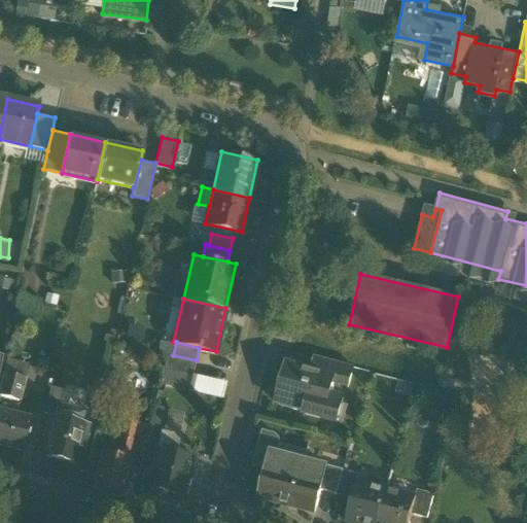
[(352,363),(314,353),(310,368),(335,374),(332,380),(347,384),(352,363)]
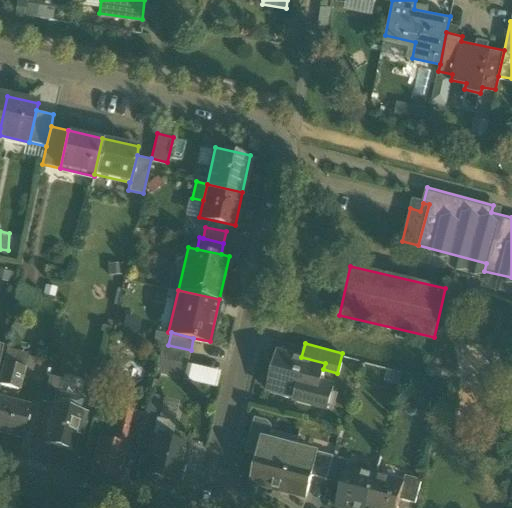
[(168,345),(161,344),(158,357),(187,364),(191,350),(168,345)]
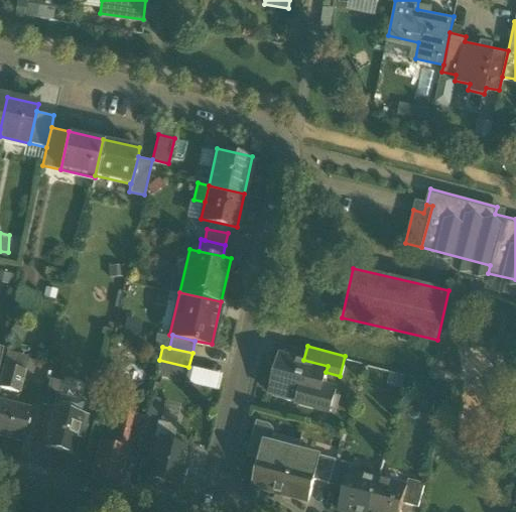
[(27,354),(7,349),(4,362),(24,367),(27,354)]
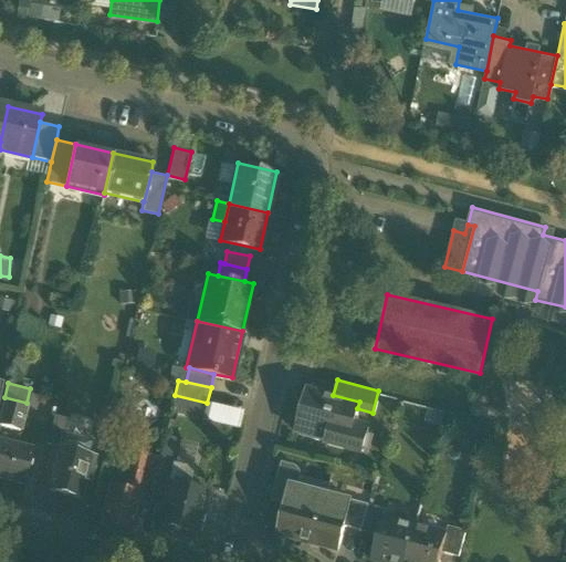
[(333,395),(305,388),(302,402),(304,403),(296,432),(327,439),(329,428),(348,434),(350,434),(354,422),(357,408),(359,402),(333,395)]
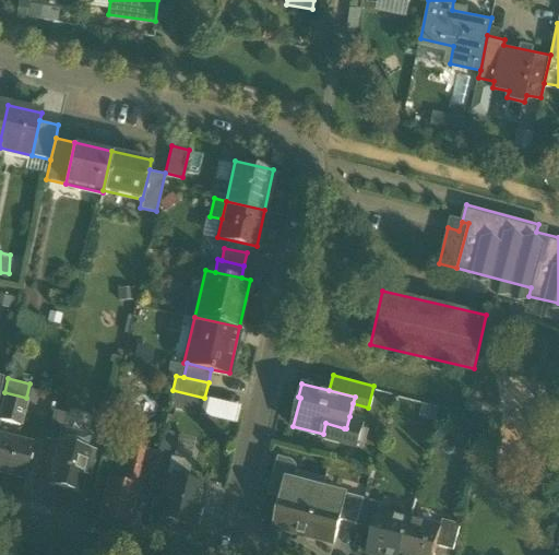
[(26,398),(4,392),(0,410),(0,416),(20,422),(26,398)]
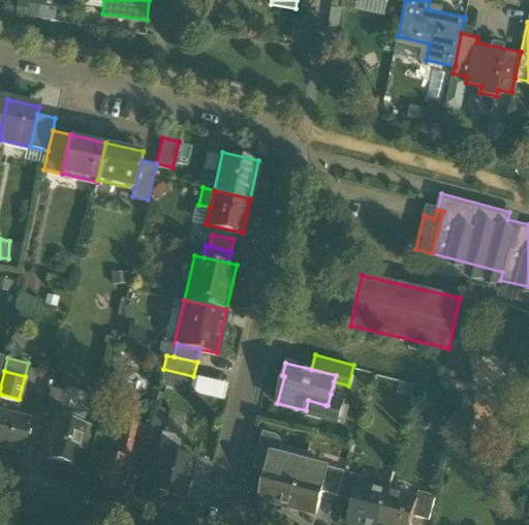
[(64,391),(50,388),(44,412),(56,415),(59,415),(61,406),(64,391)]
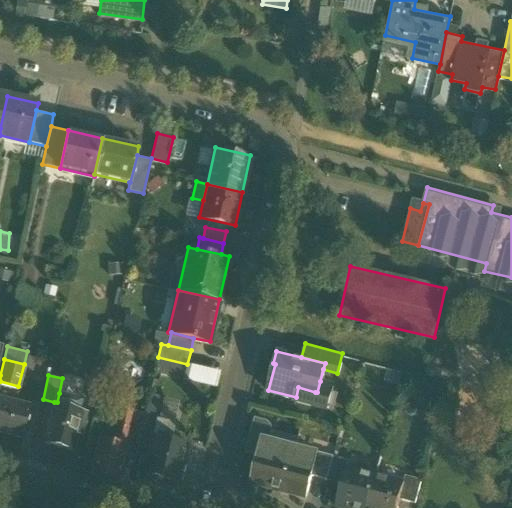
[(333,384),(320,381),(317,392),(315,392),(330,396),(333,384)]
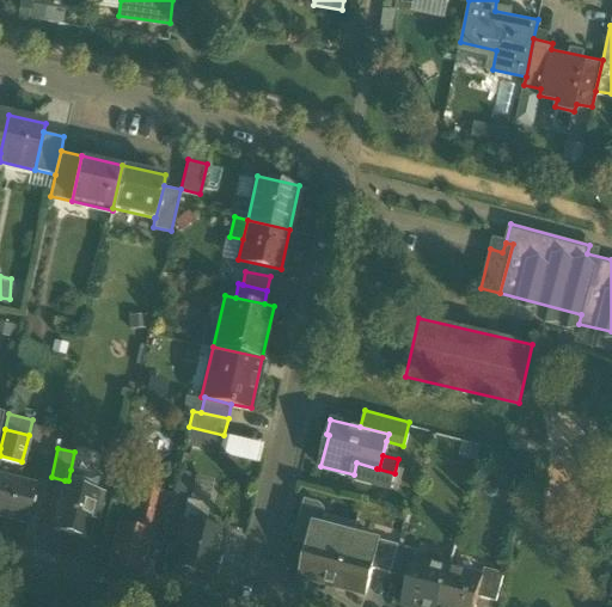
[(91,474),(71,470),(68,480),(89,485),(91,474)]
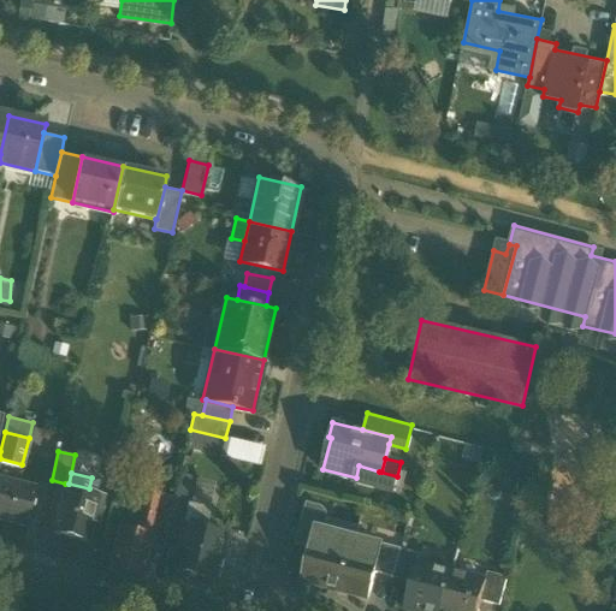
[(36,485),(0,475),(0,516),(27,523),(36,485)]
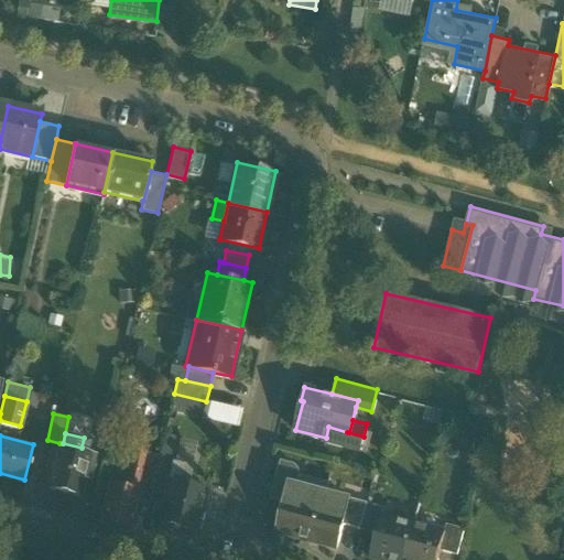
[(148,451),(139,486),(152,490),(156,467),(162,444),(149,441),(147,451),(148,451)]
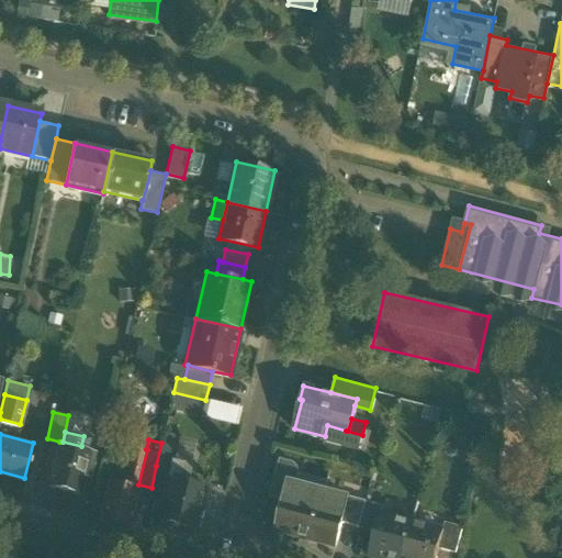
[(63,442),(59,442),(49,484),(80,492),(90,448),(81,446),(63,442)]
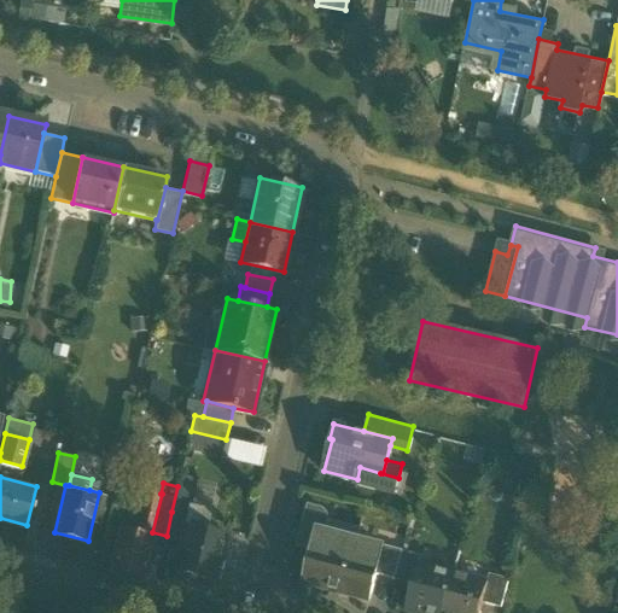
[(146,490),(135,530),(152,535),(152,532),(162,494),(161,494),(146,490)]
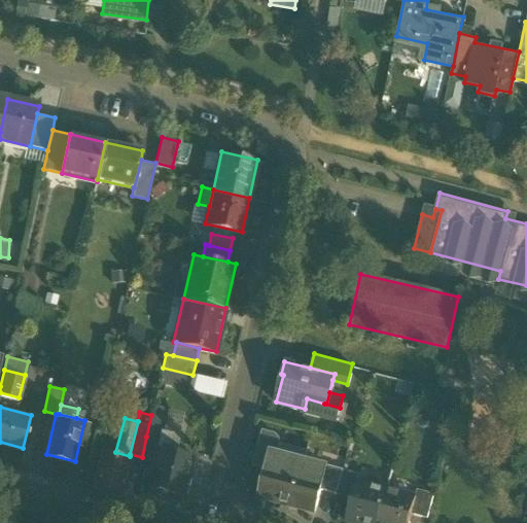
[(274,431),(262,428),(253,463),(266,466),(268,461),(271,449),(278,451),(280,440),(280,438),(279,436),(279,434),(277,433),(276,432),(274,431)]
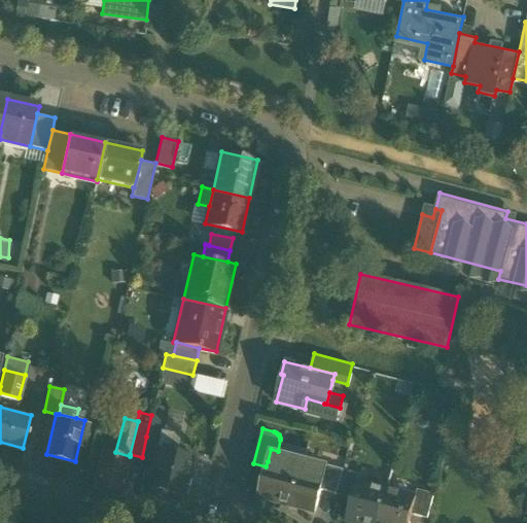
[(163,441),(146,437),(142,457),(156,460),(160,449),(162,449),(163,441)]
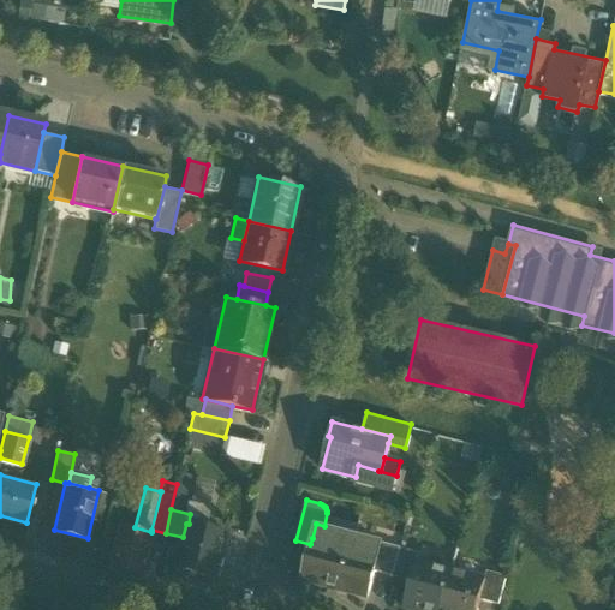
[(207,518),(190,514),(189,524),(204,527),(207,518)]
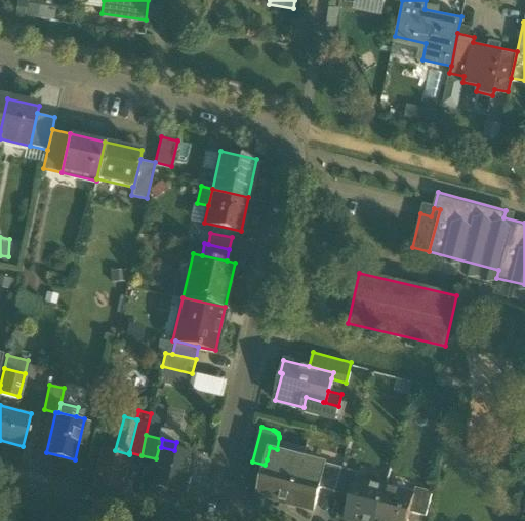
[(115,450),(101,447),(92,485),(120,492),(129,454),(115,450)]
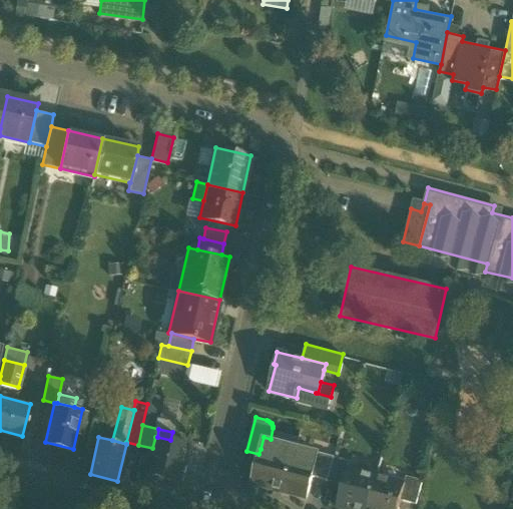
[(157,437),(155,437),(152,448),(146,471),(180,479),(188,445),(157,437)]
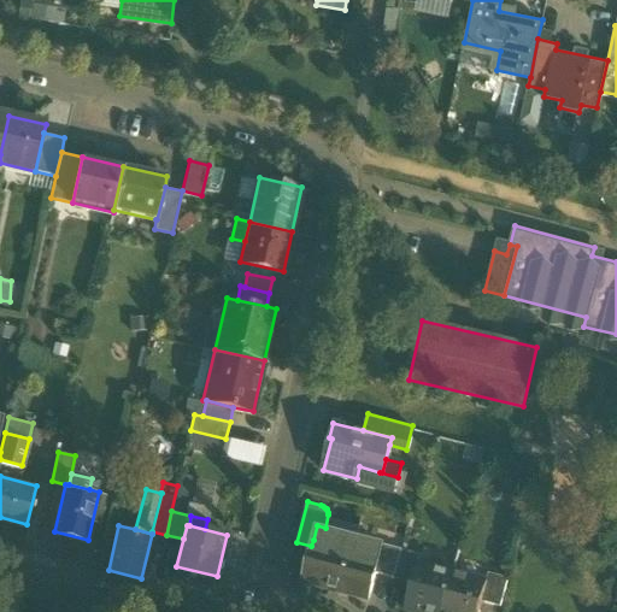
[(325,528),(317,525),(313,540),(380,558),(383,543),(382,543),(325,528)]
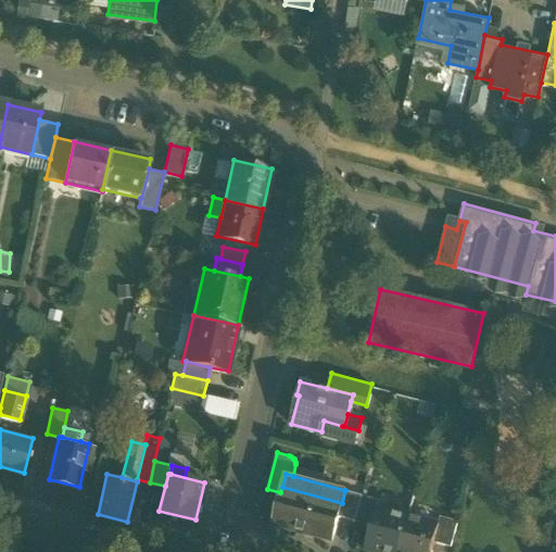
[(342,503),(282,487),(280,492),(273,523),(332,539),(339,514),(342,503)]
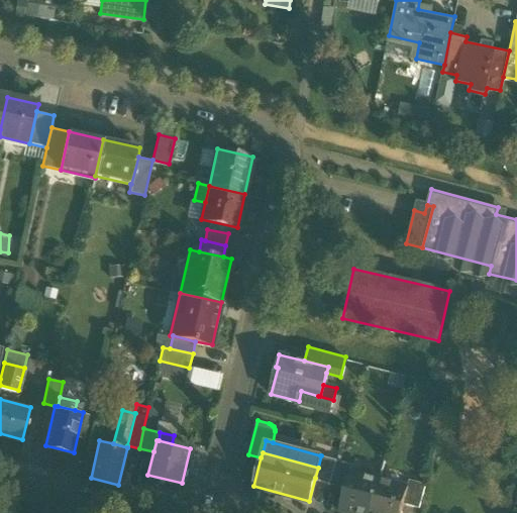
[(336,458),(321,454),(320,455),(321,455),(318,468),(315,478),(330,482),(336,458)]
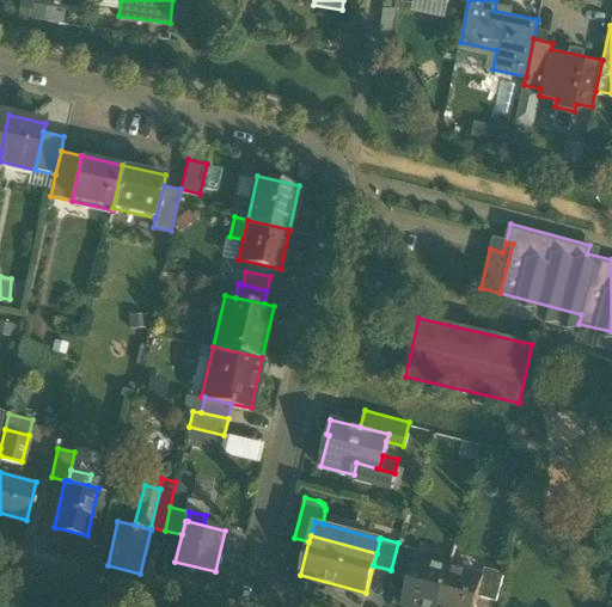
[(418,547),(398,543),(391,570),(409,576),(414,556),(416,557),(418,547)]
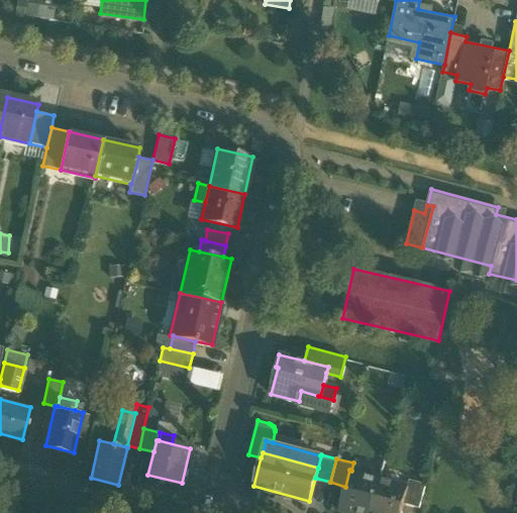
[(351,471),(349,470),(345,487),(339,509),(355,512),(369,512),(379,478),(351,471)]
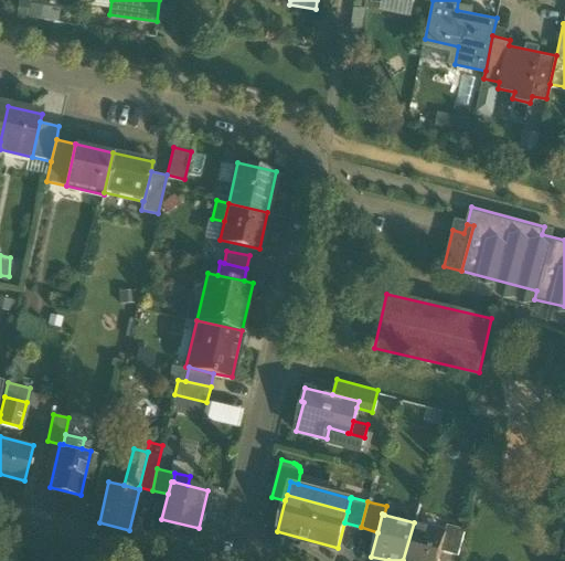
[(445,530),(414,522),(403,560),(437,560),(441,548),(446,531),(445,530)]
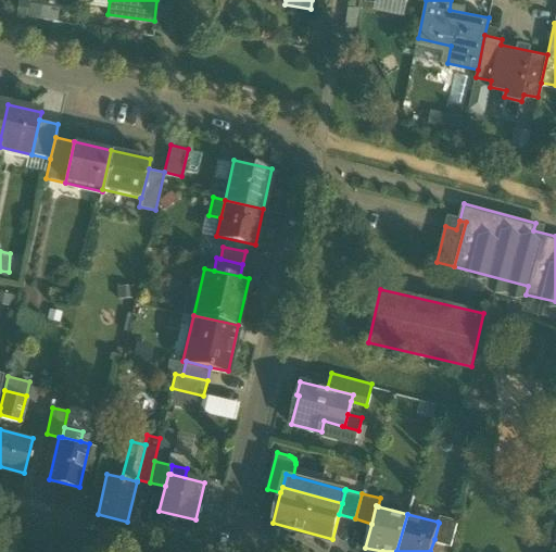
[(457,518),(440,514),(438,522),(439,523),(434,539),(451,544),(457,518)]
